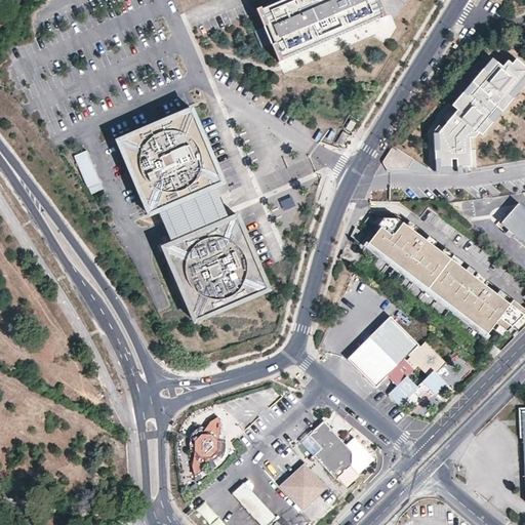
[(275,0),(256,8),(279,62),(388,14),(380,0),(275,0)]
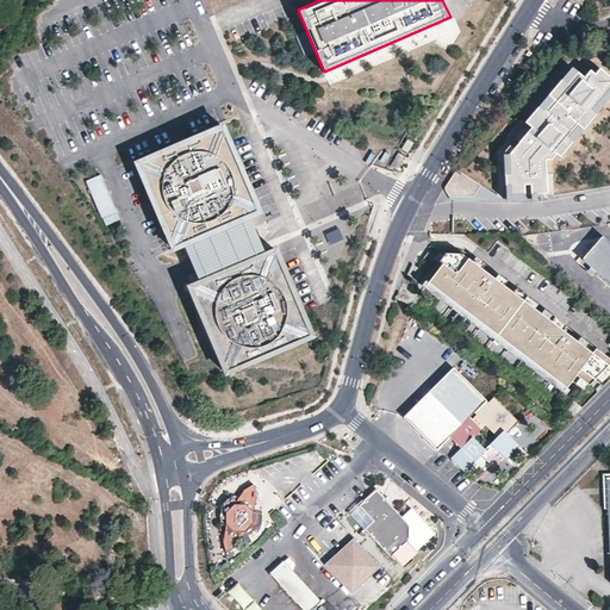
[(609,83),(609,75),(586,57),(506,150),(510,195),(547,193),(546,161),(609,83)]
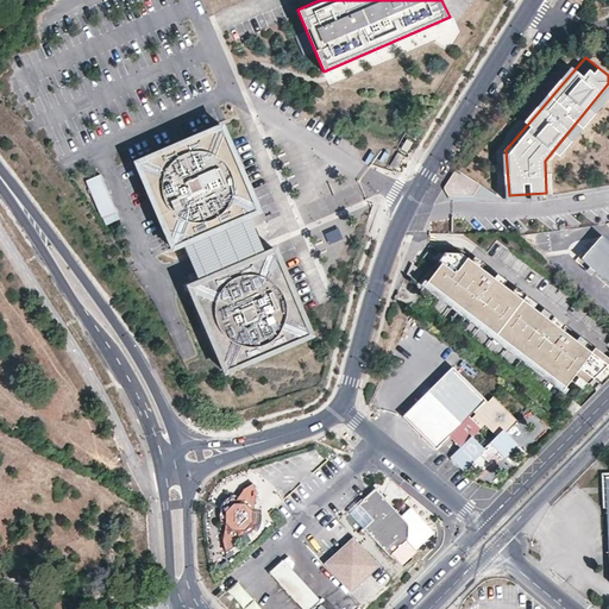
[(259,212),(223,125),(137,162),(174,249),(259,212)]
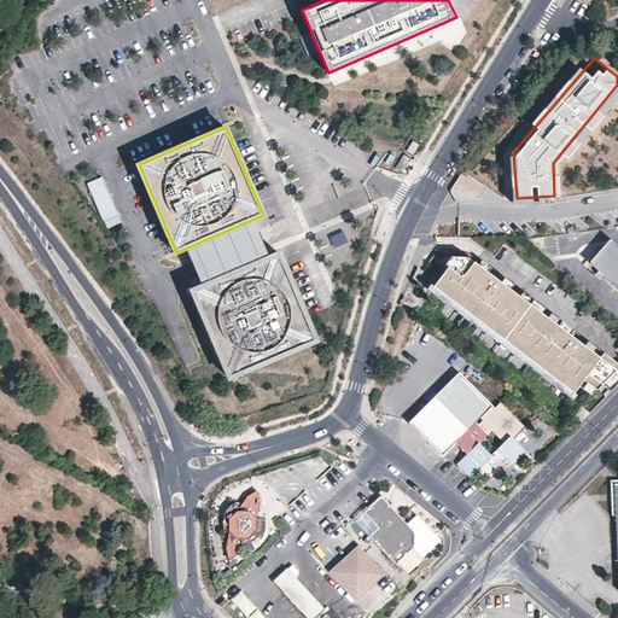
[(402,172),(410,158),(404,155),(396,168),(402,172)]
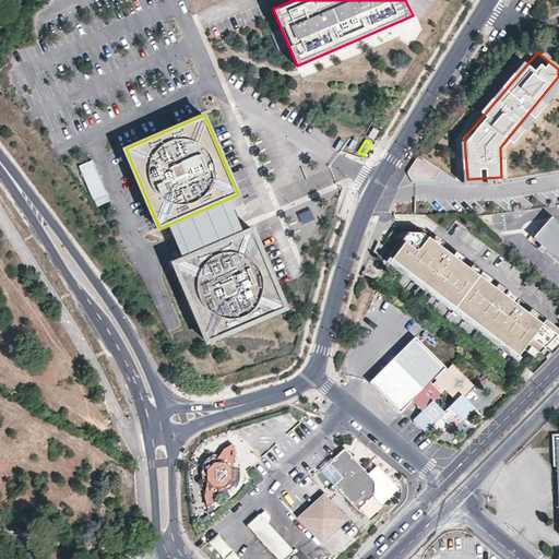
[(456,178),(417,154),(388,214),(414,182),(456,181),(456,178)]
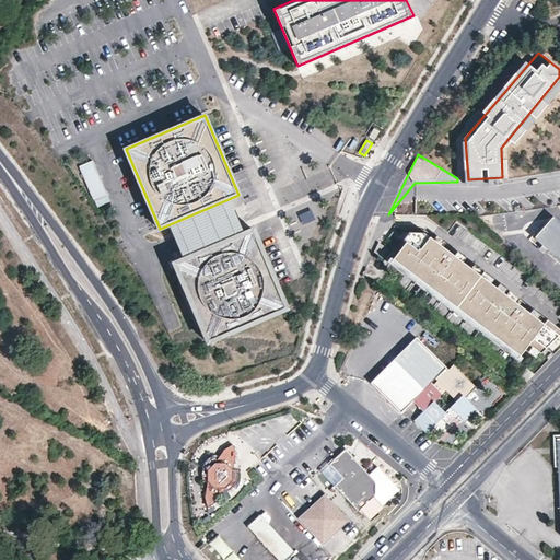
[(96,207),(111,200),(93,160),(79,165),(96,207)]
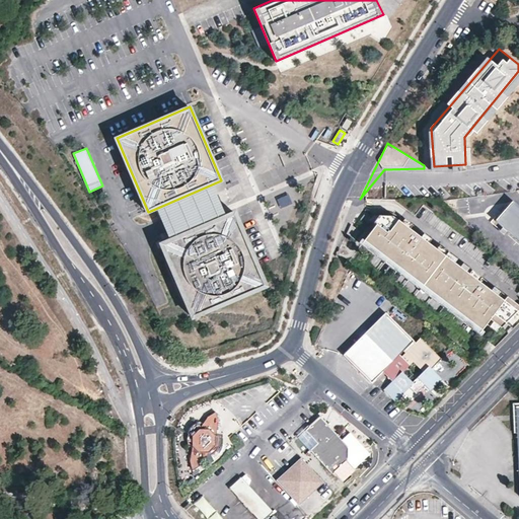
[(280,206),(291,204),(290,194),(278,197),(280,206)]
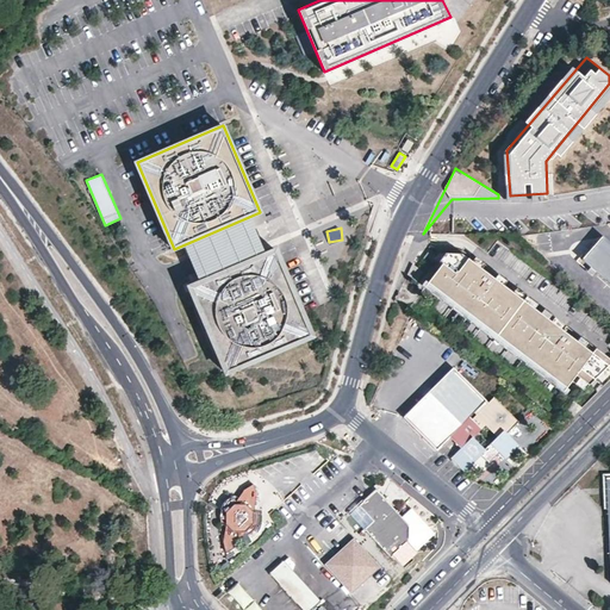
[(609,244),(603,238),(583,260),(609,284),(609,244)]
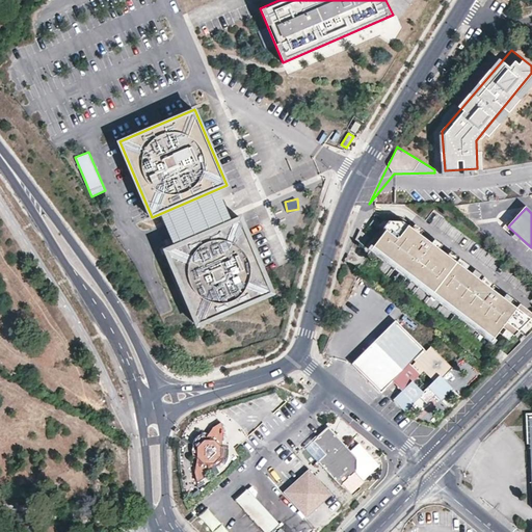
[(273,292),(241,217),(165,249),(197,324),(273,292)]
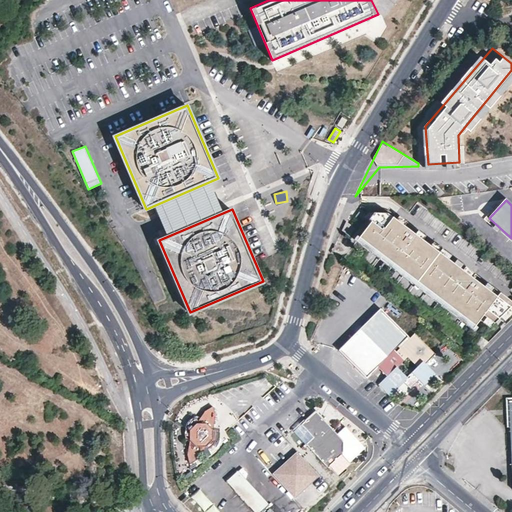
[(447,259),(391,217),(386,213),(372,213),(368,218),(371,220),(366,227),(355,242),(366,251),(421,293),(447,259)]
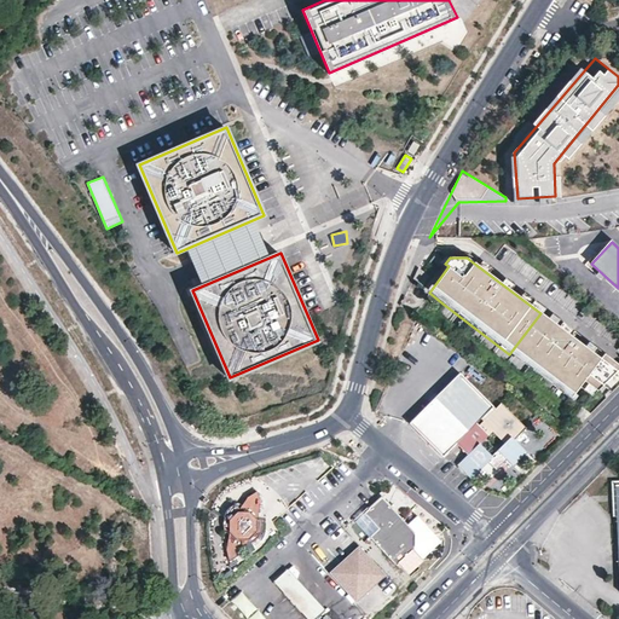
[(544,308),(476,258),(473,262),(541,313),(544,308)]
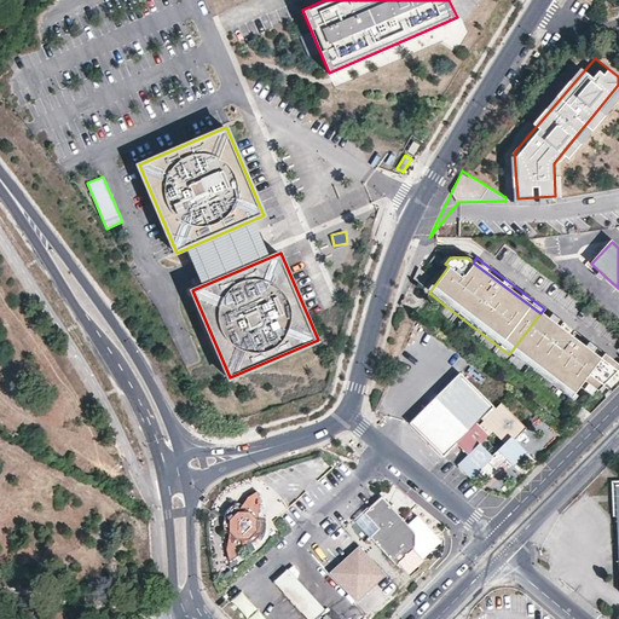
[(509,354),(443,304),(434,314),(501,365),(509,354)]
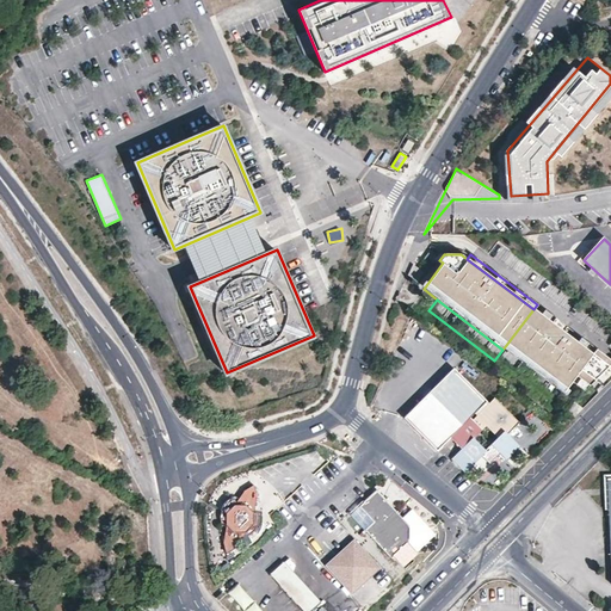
[(610,362),(610,360),(537,304),(534,309),(608,365),(610,362)]
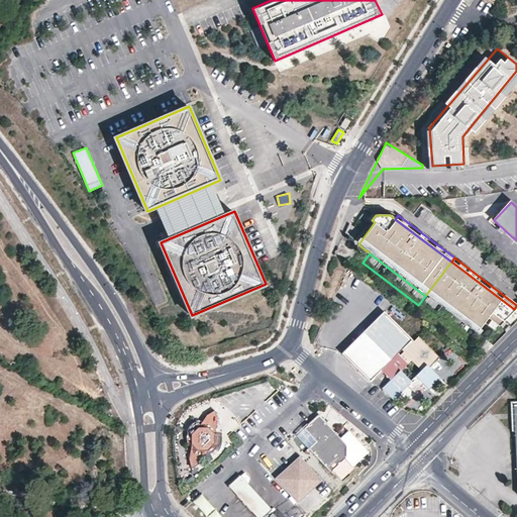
[(514,309),(451,262),(425,296),(476,333),(483,323),(493,329),(498,325),(492,319),(496,315),(502,321),(514,309)]
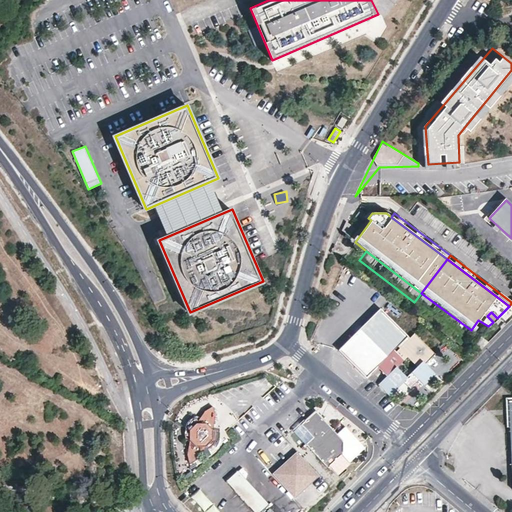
[(471,330),(421,293),(414,302),(464,339),(471,330)]
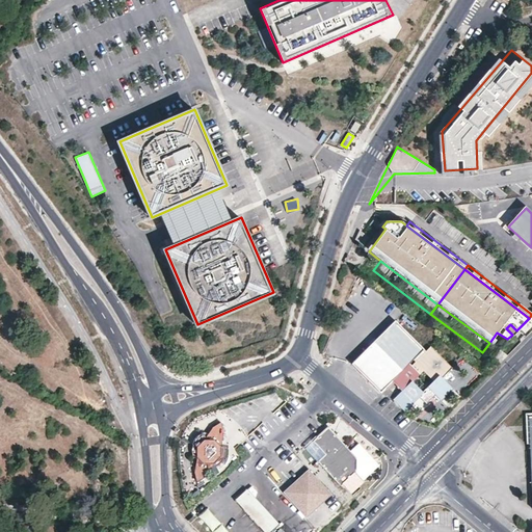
[(352,364),(366,377),(380,392),(391,381),(401,392),(393,400),(404,411),(419,398),(422,401),(425,404),(430,399),(434,395),(440,400),(452,389),(441,378),(451,368),(429,347),(424,352),(394,322),(352,364)]
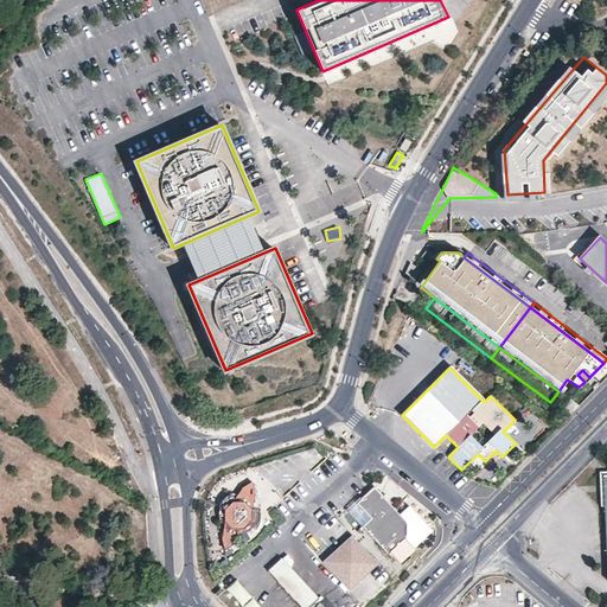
[(589,377),(582,370),(577,375),(585,382),(586,379),(589,377)]
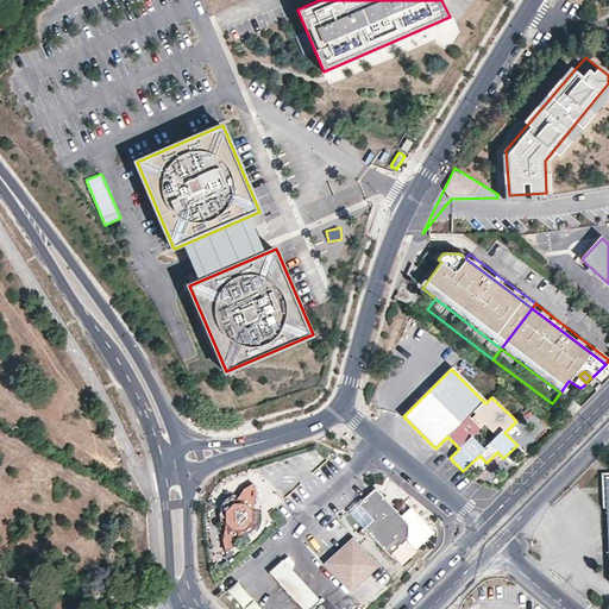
[(573,414),(583,405),(575,401),(565,409),(573,414)]
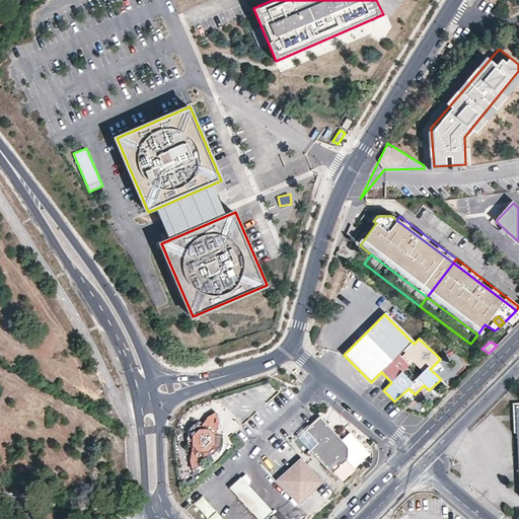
[(414,406),(424,416),(439,399),(429,390),(414,406)]
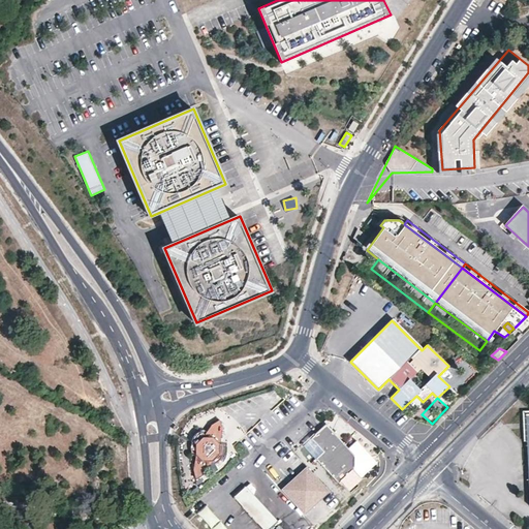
[(225,430),(223,421),(214,426),(206,437),(203,432),(198,434),(195,436),(192,441),(197,444),(192,454),(197,454),(194,469),(196,478),(205,473),(214,462),(215,464),(219,462),(221,459),(223,457),(220,455),(225,430)]
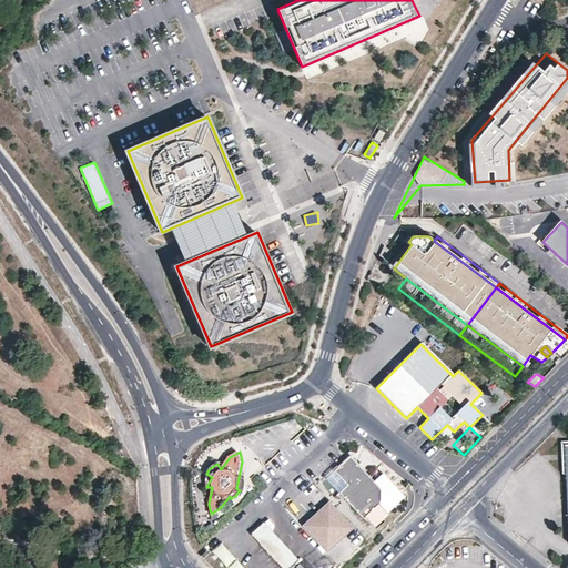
[(350,454),(333,469),(346,483),(338,490),(363,517),(379,501),(379,486),(374,480),(350,454)]
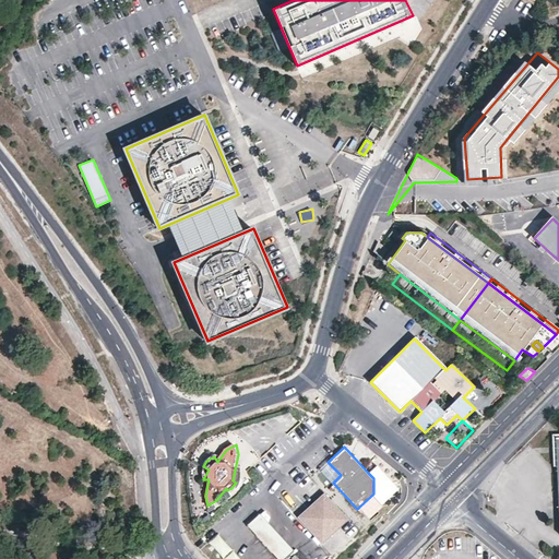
[(400,479),(382,460),(368,473),(373,478),(373,494),(383,506),(397,502),(401,488),(400,479)]
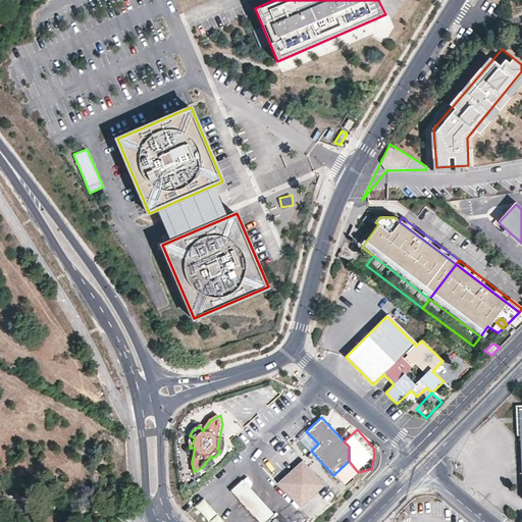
[(324,483),(301,459),(276,481),(300,506),(324,483)]
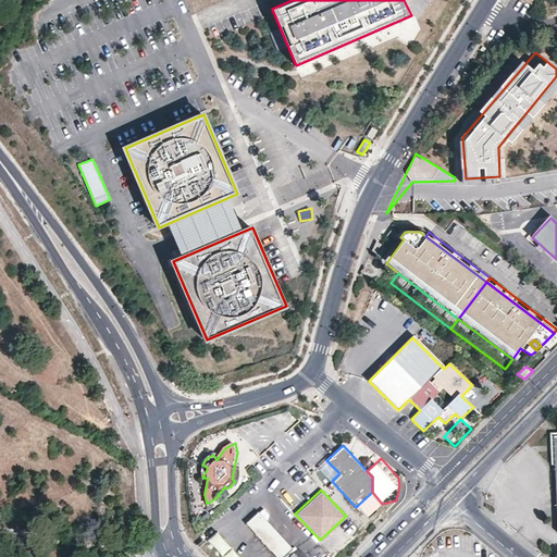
[(280,556),(292,546),(257,509),(245,521),(277,556),(280,556)]
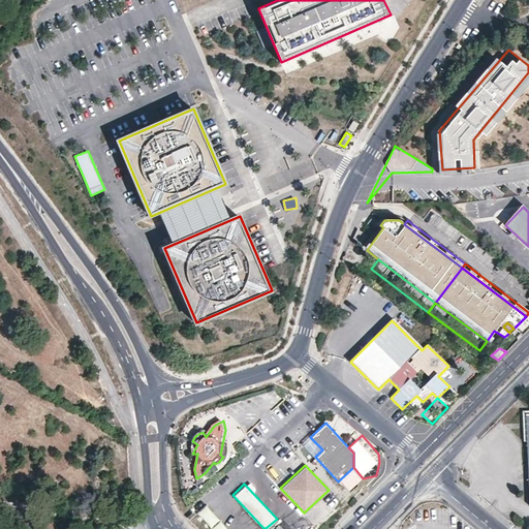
[(213,528),(227,528),(206,505),(197,512),(213,528)]
